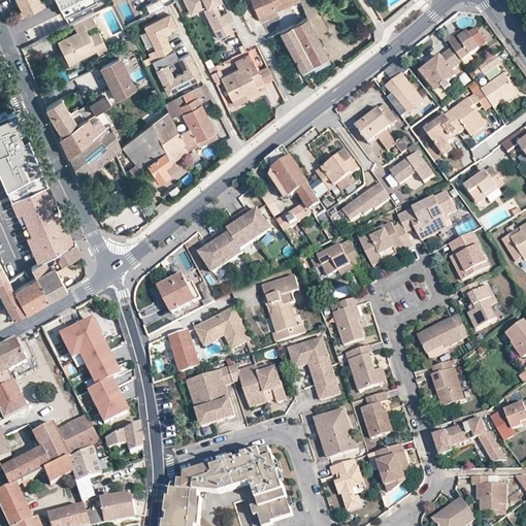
[(15,0),(22,10),(31,6),(40,1),(39,0),(15,0)]
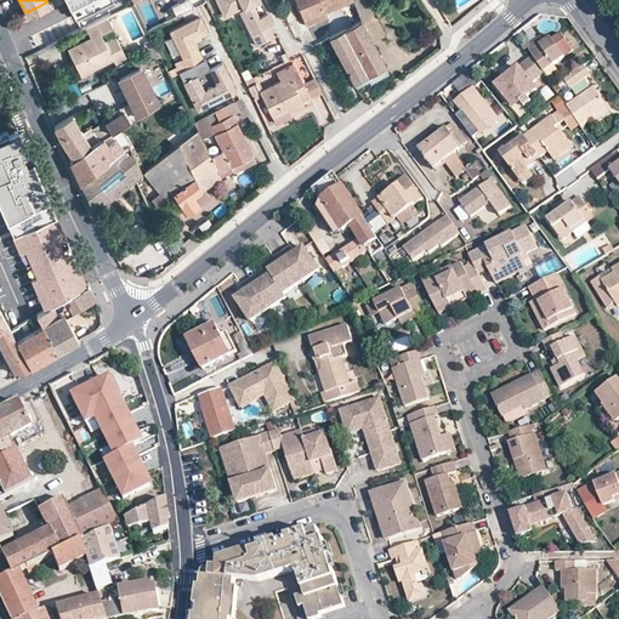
[(64,0),(73,16),(107,0),(64,0)]
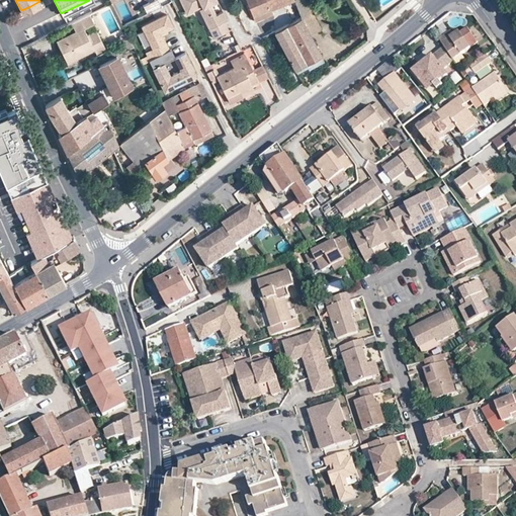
[(227,26),(223,16),(225,15),(220,6),(213,9),(208,0),(179,0),(184,10),(193,5),(190,0),(198,0),(200,2),(200,4),(197,5),(211,33),(227,26)]
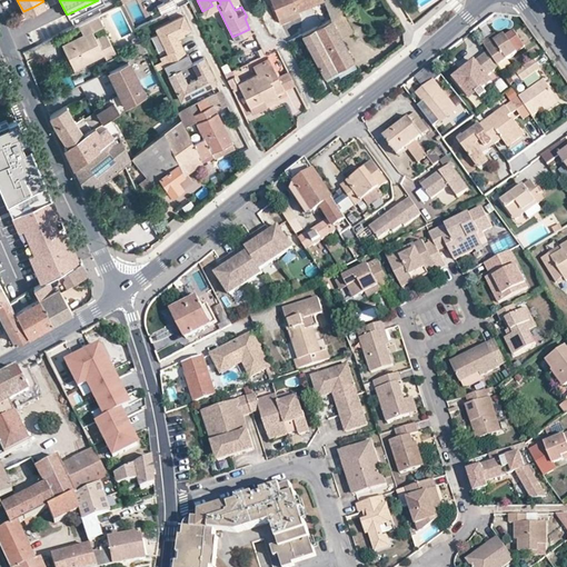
[(269,0),(278,21),(297,13),(296,8),(314,0),(269,0)]
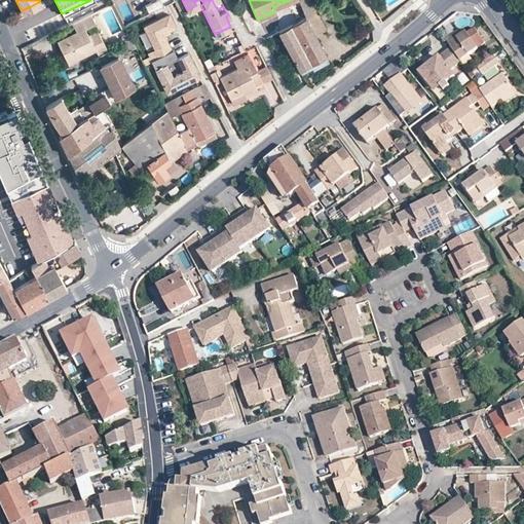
[(303,15),(312,33),(323,28),(314,9),(303,15)]
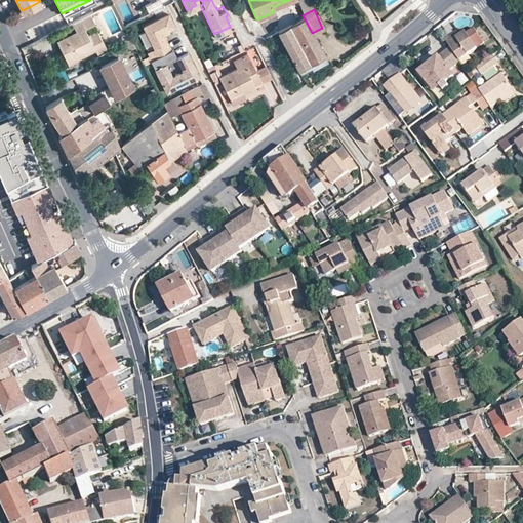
[(153,54),(168,47),(160,30),(172,24),(165,10),(141,23),(151,45),(149,46),(153,54)]
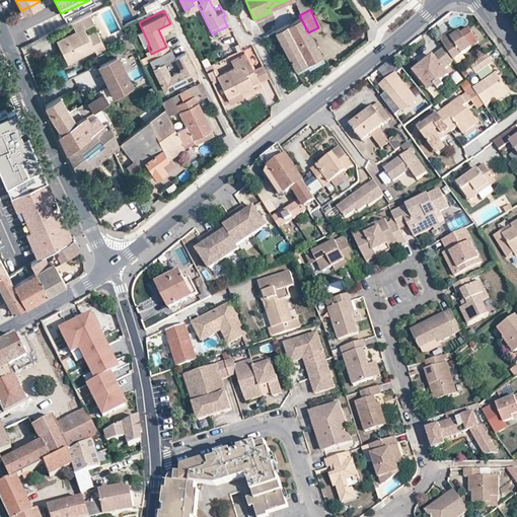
[(55,40),(65,60),(92,47),(94,51),(102,47),(93,28),(85,33),(81,25),(91,21),(87,12),(69,21),(73,29),(55,40)]
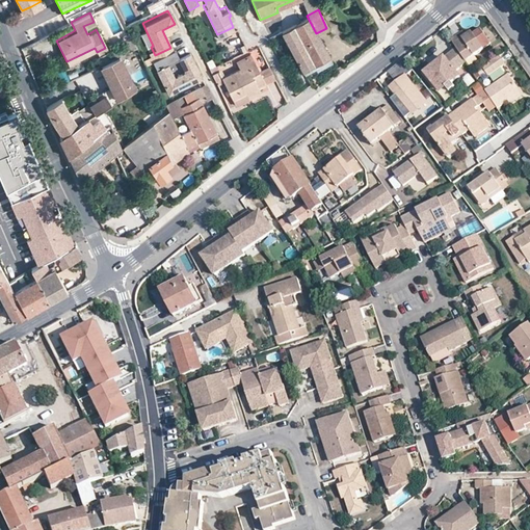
[(280,30),(301,69),(327,55),(316,33),(307,16),(280,30)]
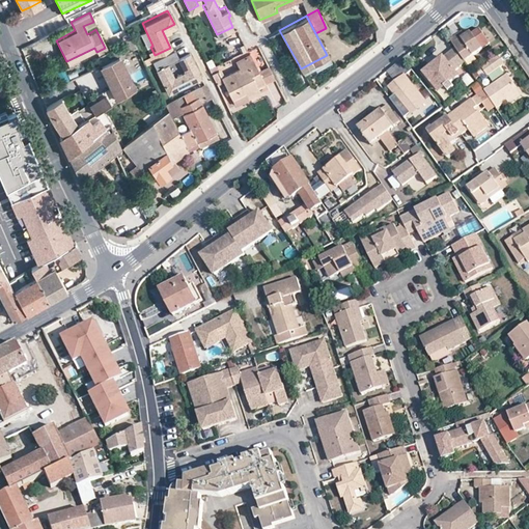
[(453,47),(463,60),(490,43),(478,27),(470,33),(468,30),(464,33),(461,30),(448,38),(453,47)]
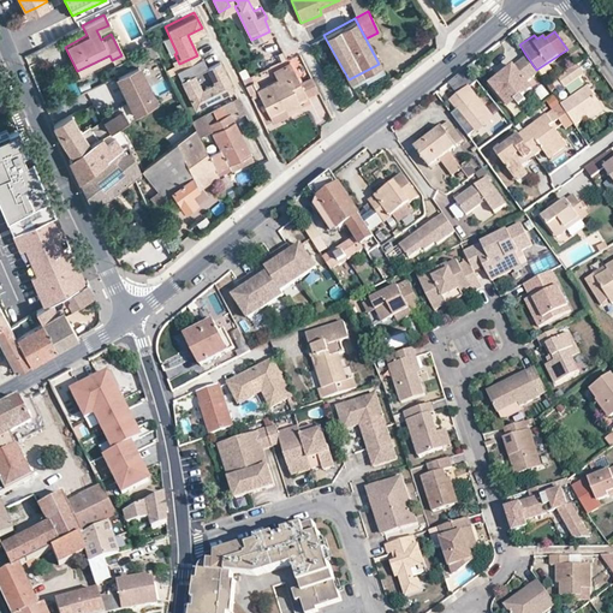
[(141,46),(147,58),(155,53),(149,41),(141,46)]
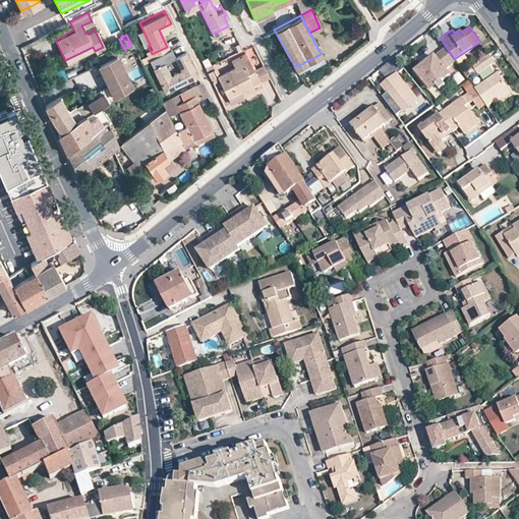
[(168,46),(167,47),(152,54),(147,57),(162,89),(194,72),(183,49),(172,54),(168,46)]
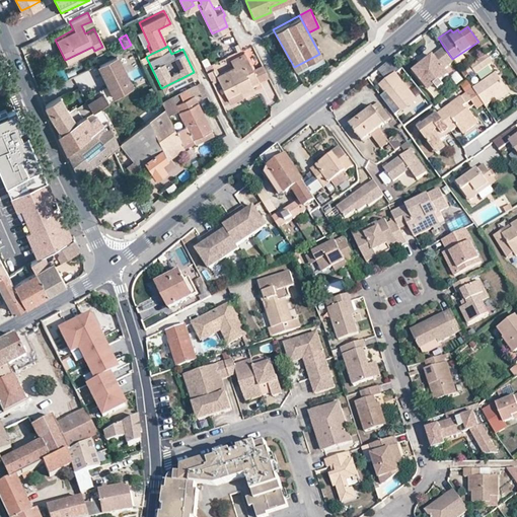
[(452,59),(443,46),(414,71),(429,88),(434,84),(440,78),(446,73),(442,68),(452,59)]
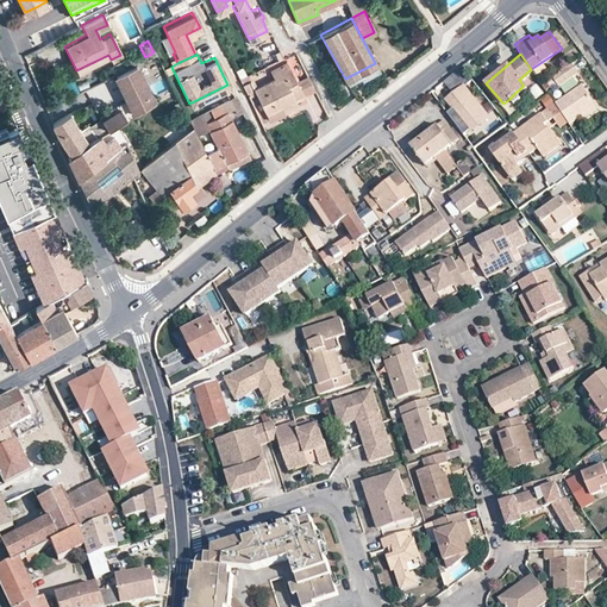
[(285,58),(268,67),(271,75),(274,79),(286,74),(287,76),(292,74),(285,58)]
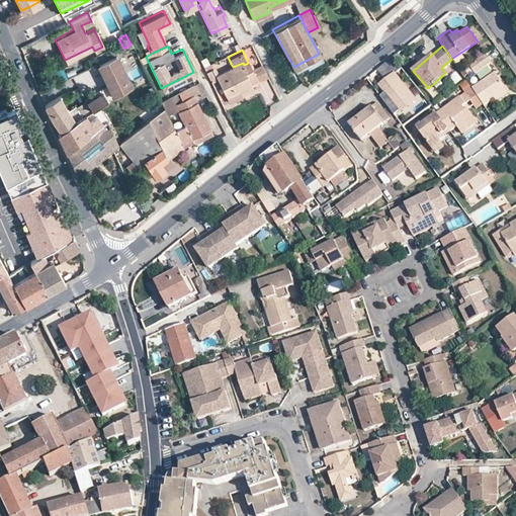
[(490,61),(484,52),(468,64),(474,72),(490,61)]
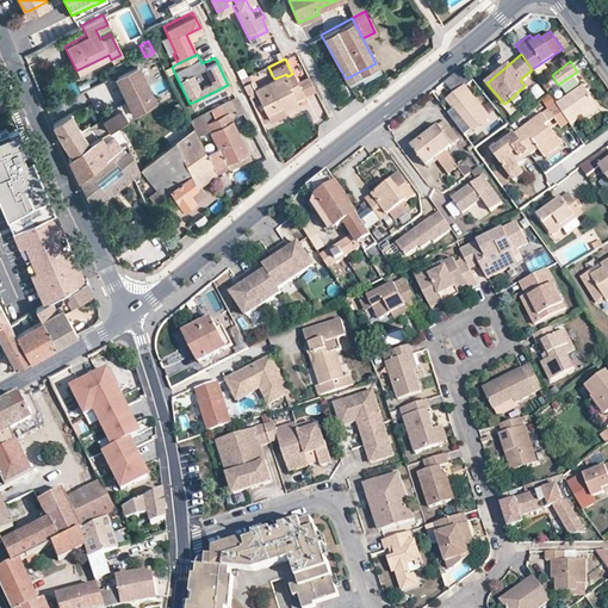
[(150,98),(134,63),(113,74),(134,112),(152,101),(152,100),(152,99),(150,99),(150,98)]
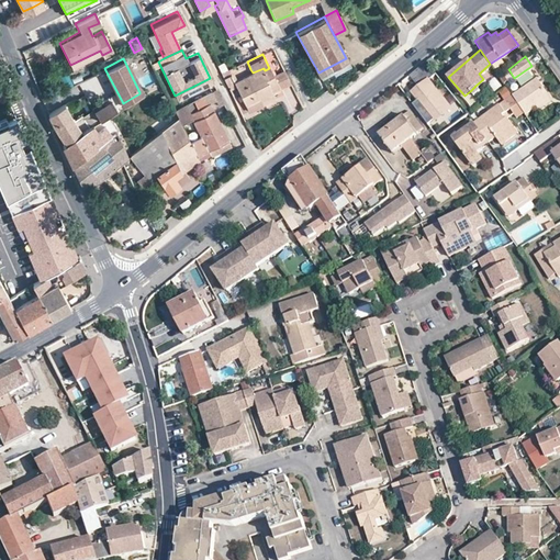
[(434,73),(424,60),(407,75),(416,86),(411,90),(417,98),(421,103),(414,108),(426,124),(447,107),(425,79),(434,73)]
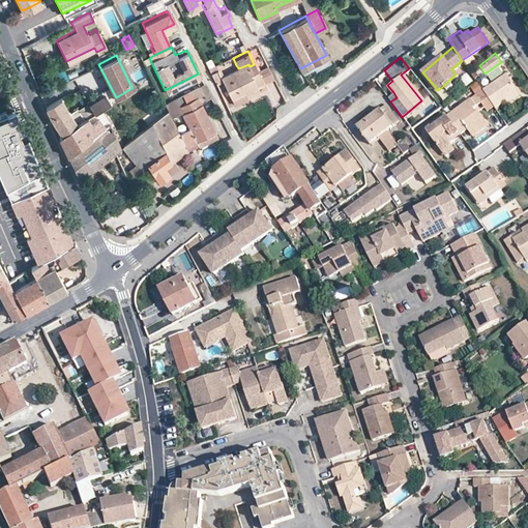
[(218,75),(232,101),(257,89),(255,84),(262,80),(254,64),(250,66),(248,64),(238,68),(236,65),(218,75)]
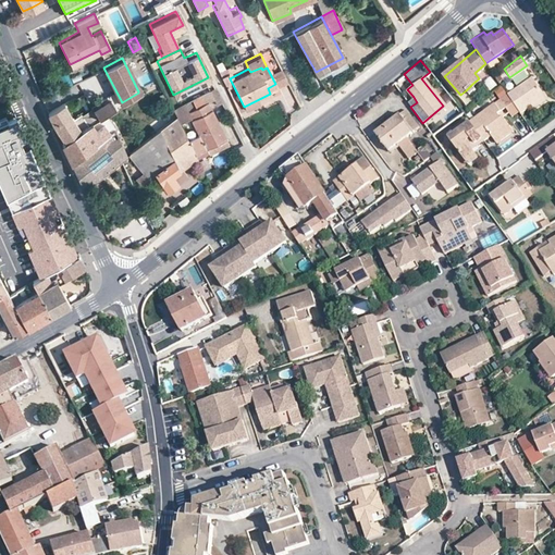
[(220,73),(224,81),(230,78),(226,71),(220,73)]
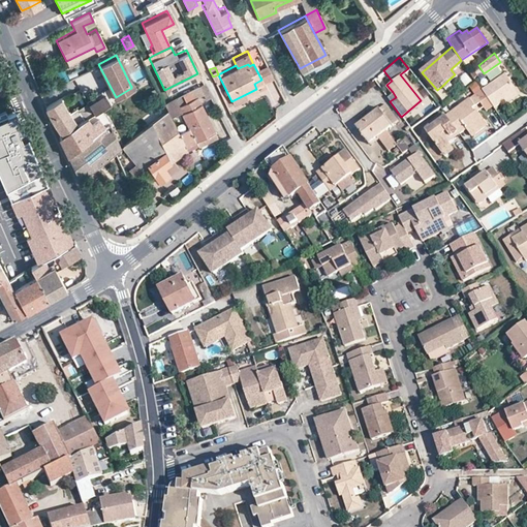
[(492,104),(493,106),(502,99),(516,90),(503,73),(481,89),(492,104)]
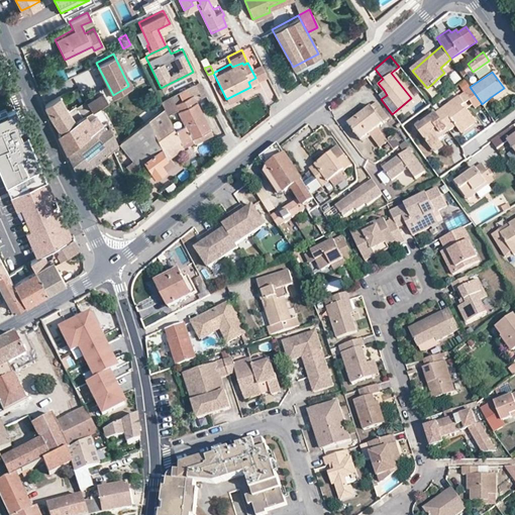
[(438,78),(432,84),(440,87),(443,80),(438,78)]
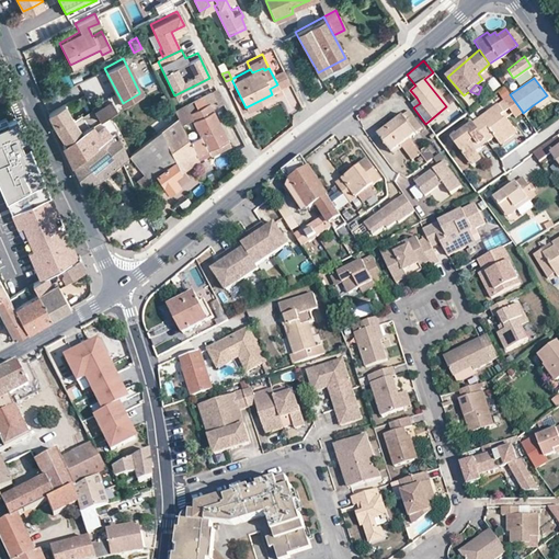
[(203,93),(193,98),(196,106),(207,101),(213,99),(209,90),(203,93)]
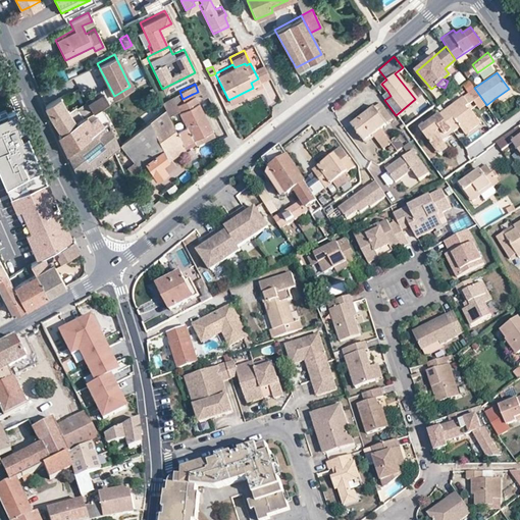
[(107,100),(100,88),(84,98),(91,109),(104,102),(107,100)]
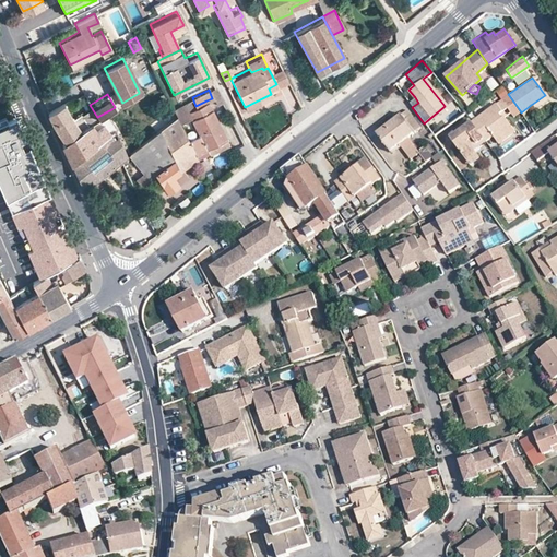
[(471,121),(485,141),(492,137),(497,143),(514,131),(504,117),(510,113),(512,116),(520,110),(508,94),(471,121)]
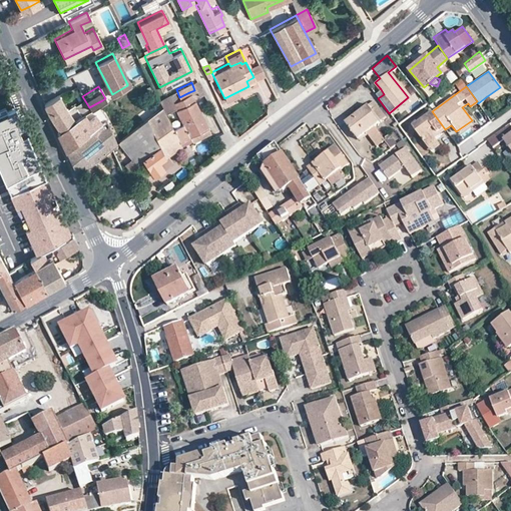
[(500,87),(487,96),(489,100),(502,91),(500,87)]
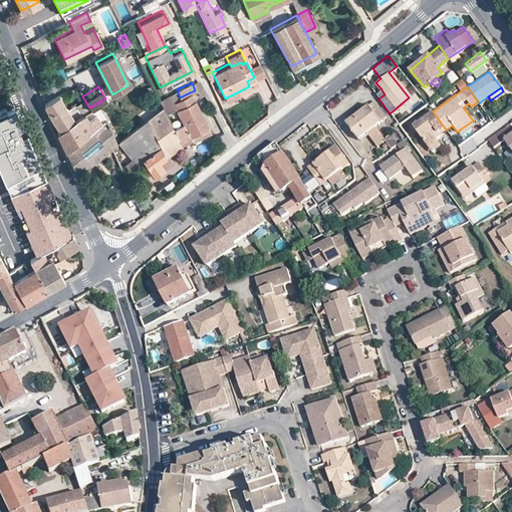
[(161,106),(179,144),(190,138),(191,140),(209,132),(190,92),(180,97),(177,89),(157,98),(161,106)]
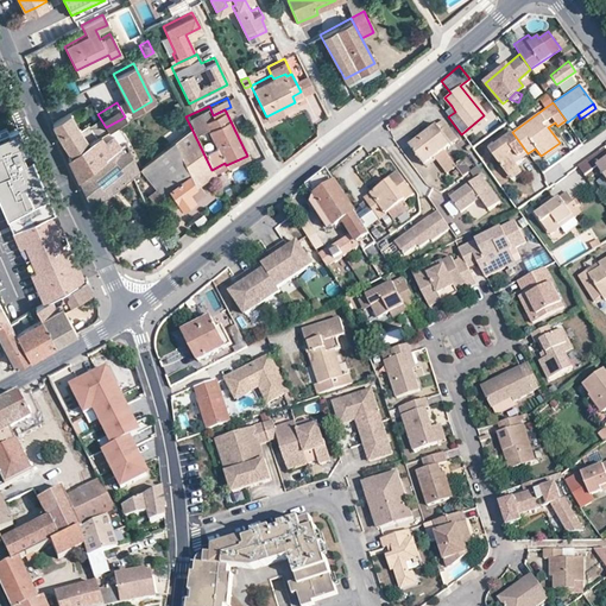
[(455,112),(452,106),(444,112),(448,117),(455,112)]
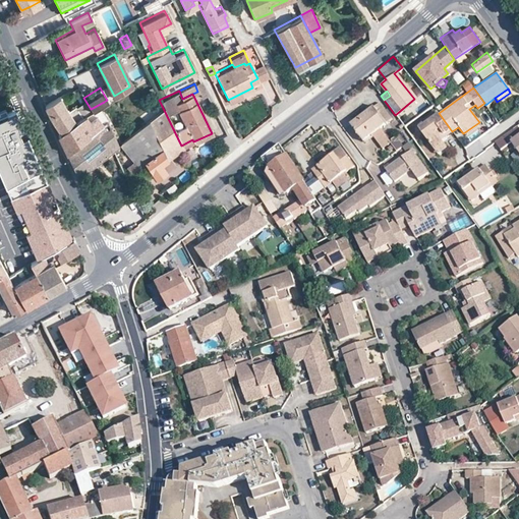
[(48,114),(59,131),(76,118),(80,115),(74,105),(66,109),(58,95),(44,104),(48,114)]
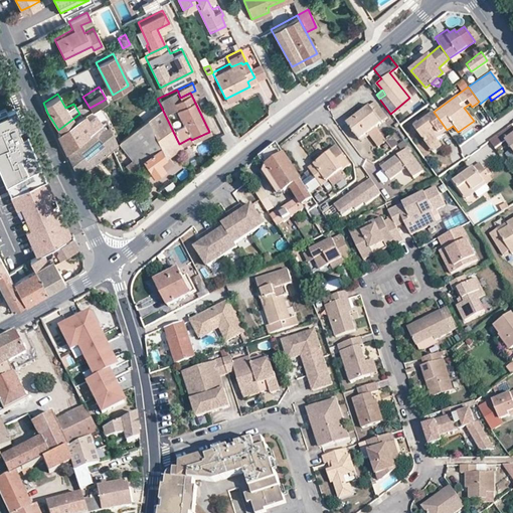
[(59,139),(64,150),(105,118),(103,113),(108,110),(103,101),(90,108),(79,114),(75,117),(58,130),(56,132),(59,139)]
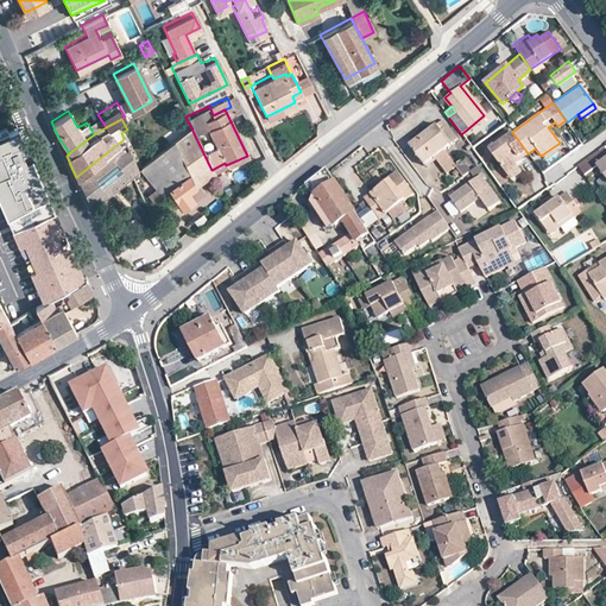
[(410,144),(427,165),(435,158),(433,156),(448,143),(456,137),(442,119),(410,144)]
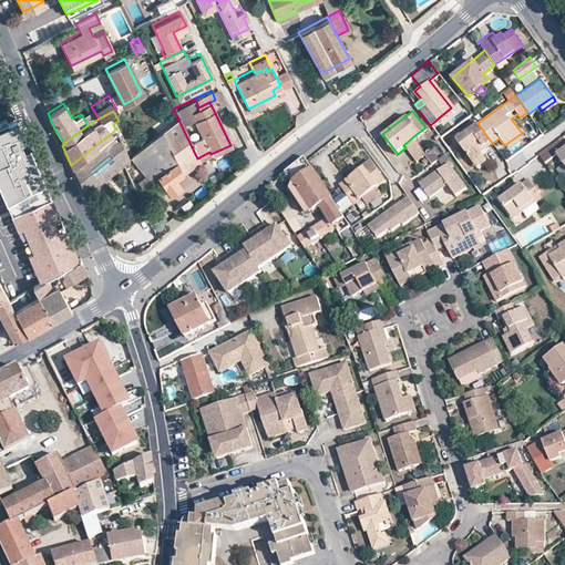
[(14,117),(0,123),(0,191),(39,279),(61,267),(70,263),(76,258),(14,117)]
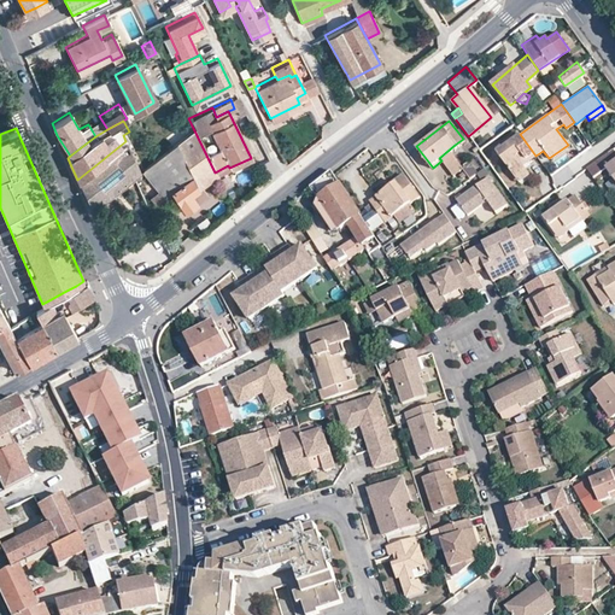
[(158,188),(164,194),(169,191),(177,201),(179,200),(185,208),(205,192),(199,185),(215,173),(193,128),(175,142),(187,167),(158,188)]
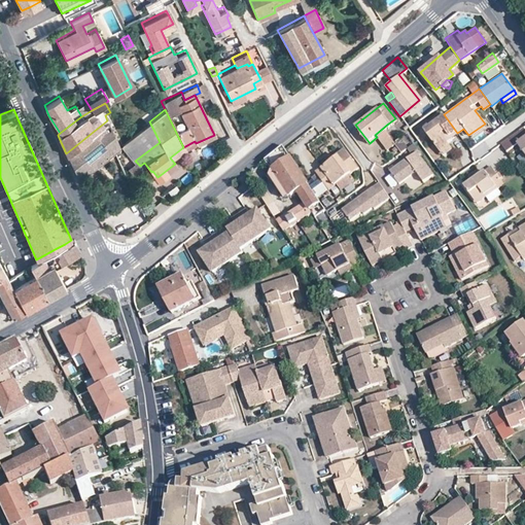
[(423,129),(442,154),(451,148),(446,141),(457,133),(444,114),(423,129)]
